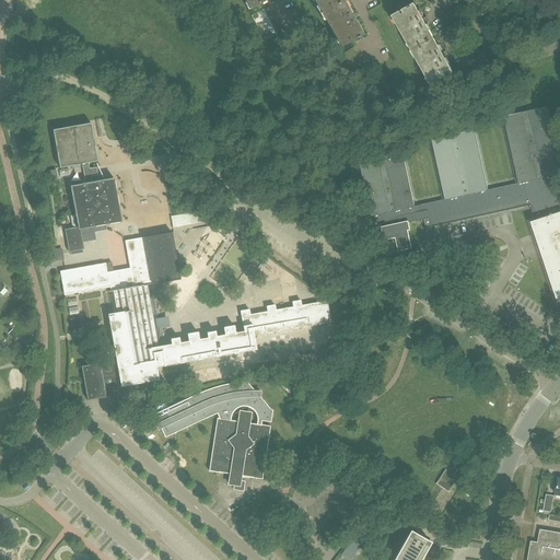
[(244,0),(249,9),(266,0),(244,0)]
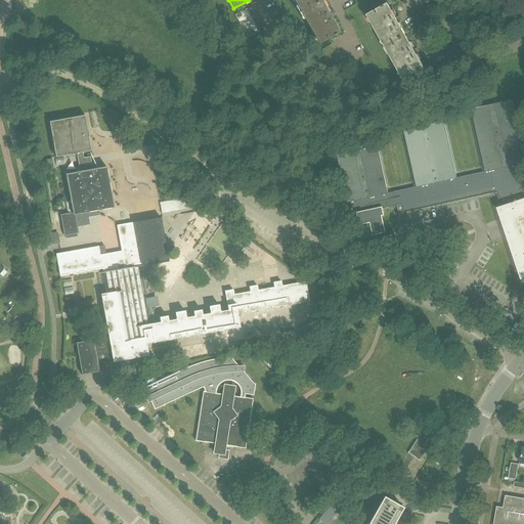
[(293,0),(300,12),(321,0),(320,0),(293,0)]
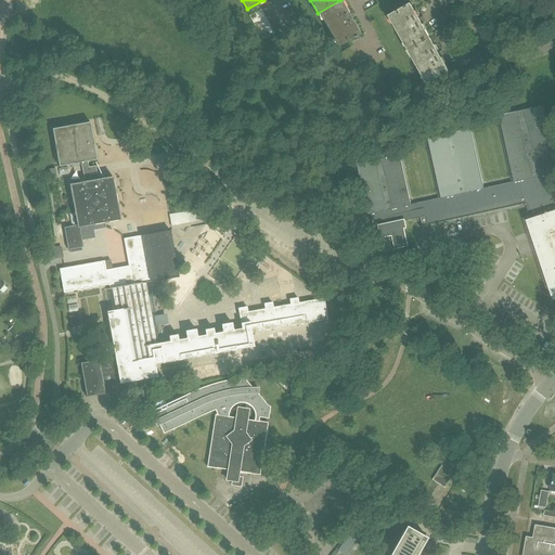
[(359,34),(348,14),(340,0),(318,13),(337,47),(359,34)]
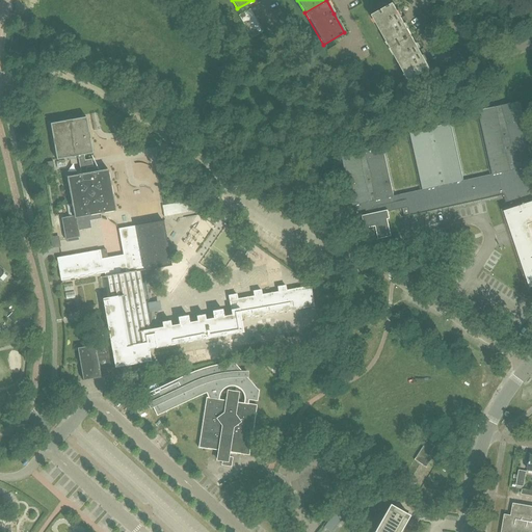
[(372,15),(391,48),(413,36),(394,3),(372,15)]
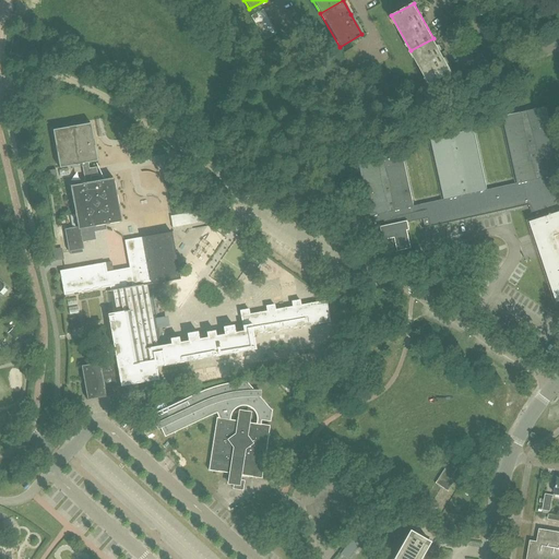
[(254,22),(266,15),(263,9),(251,16),(254,22)]
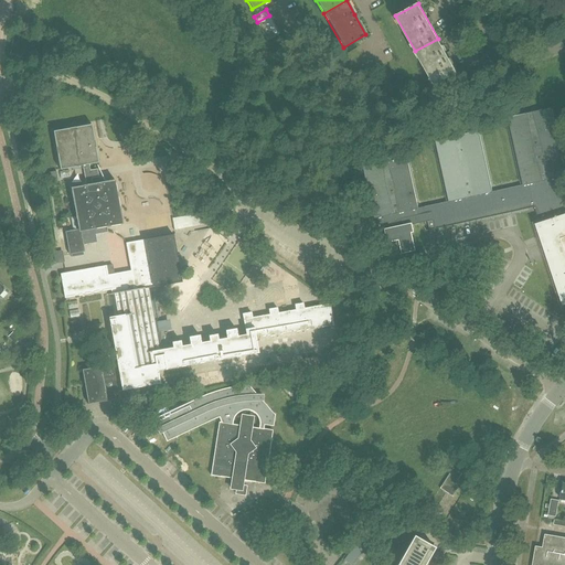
[(257,22),(260,28),(273,21),(269,16),(257,22)]
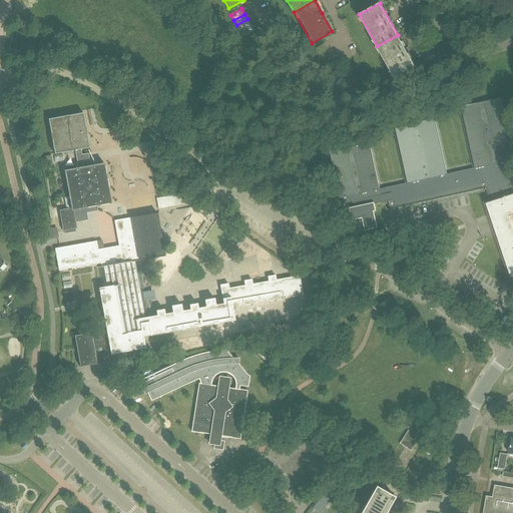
[(236,25),(239,31),(250,25),(247,19),(236,25)]
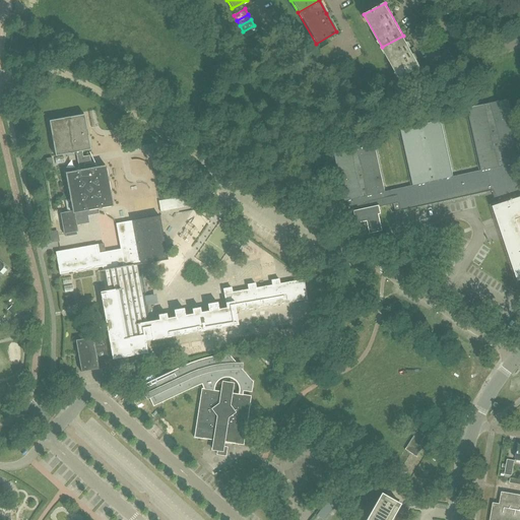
[(254,25),(243,31),(246,37),(257,30),(254,25)]
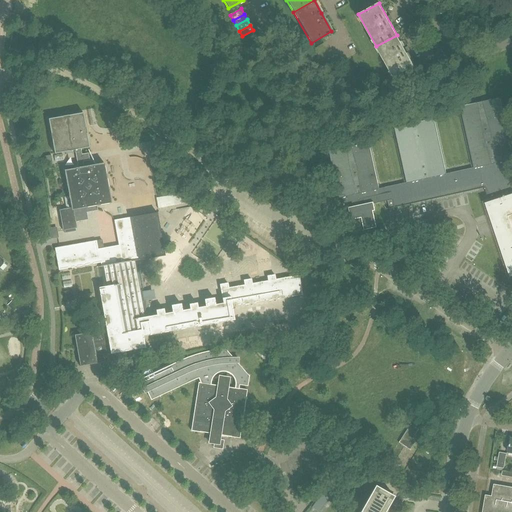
[(414,66),(406,52),(397,35),(376,46),(394,77),(414,66)]
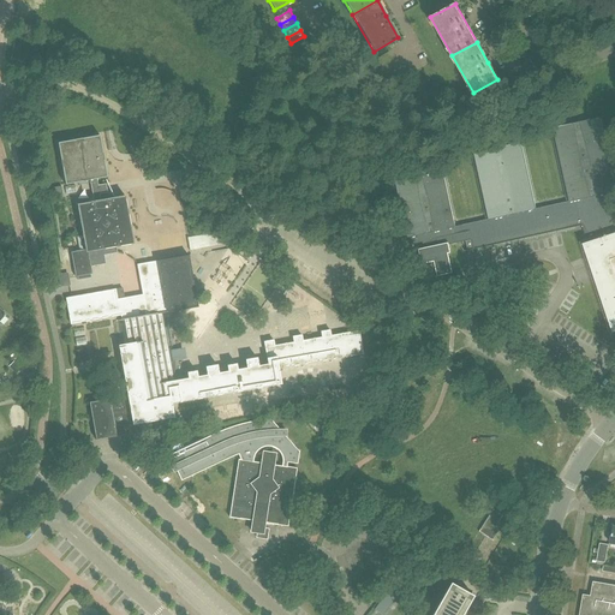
[(375,59),(378,65),(392,58),(388,52),(375,59)]
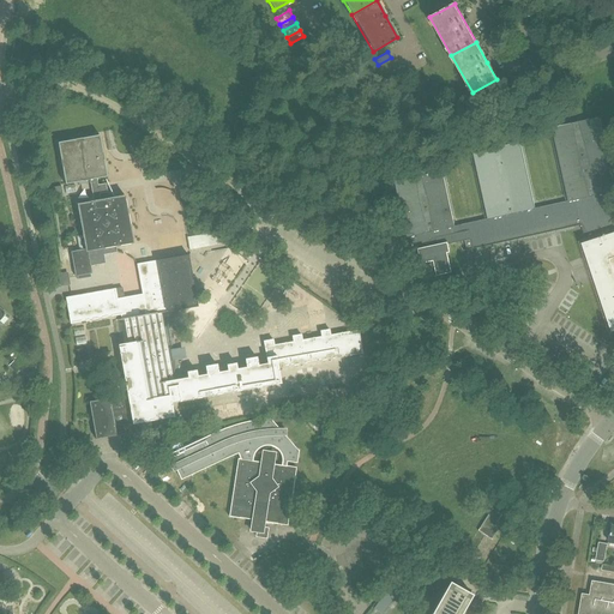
[(383,72),(396,65),(391,58),(378,65),(383,72)]
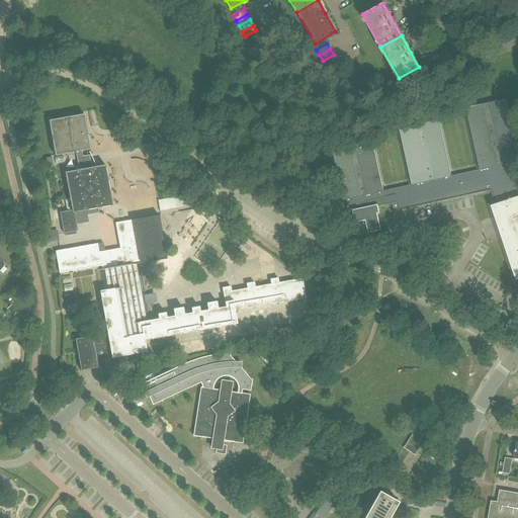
[(323,61),(326,66),(337,60),(334,55),(323,61)]
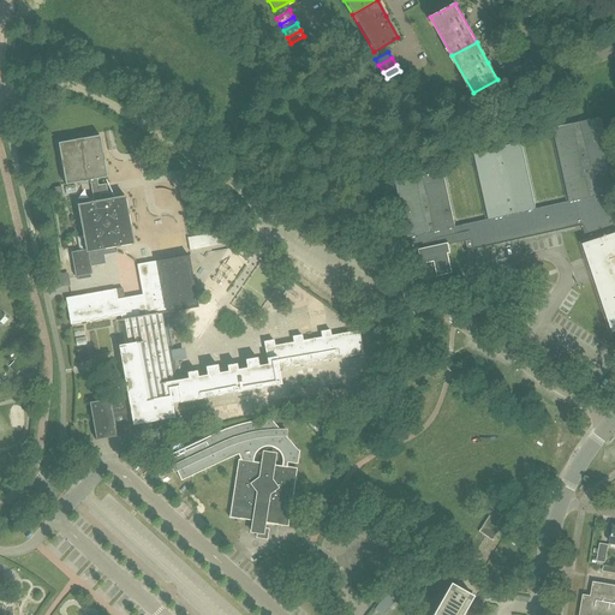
[(404,77),(400,71),(387,78),(390,85),(404,77)]
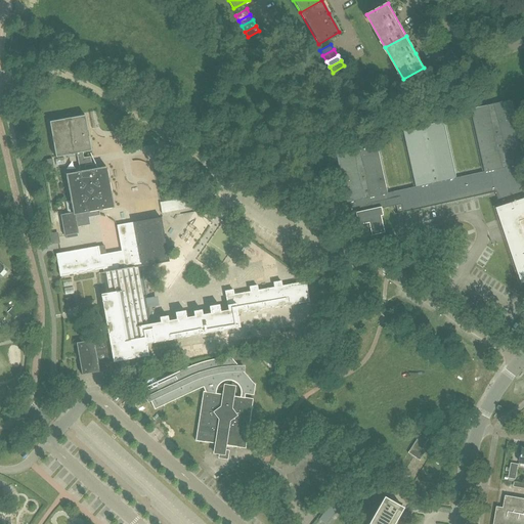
[(455,61),(449,62),(451,76),(457,74),(455,61)]
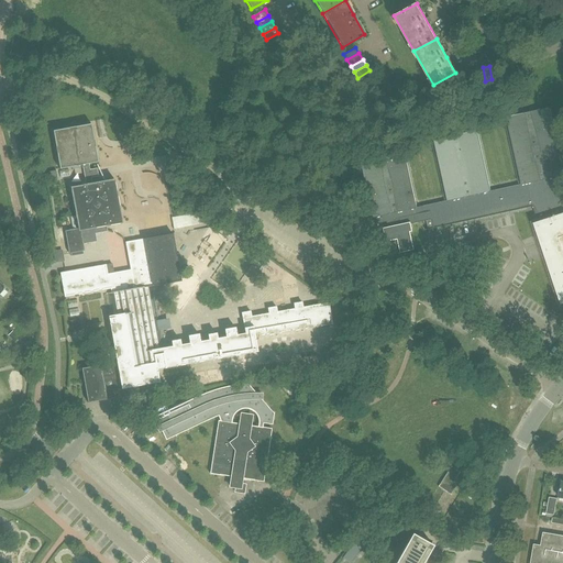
[(485,81),(483,67),(476,68),(478,83),(485,81)]
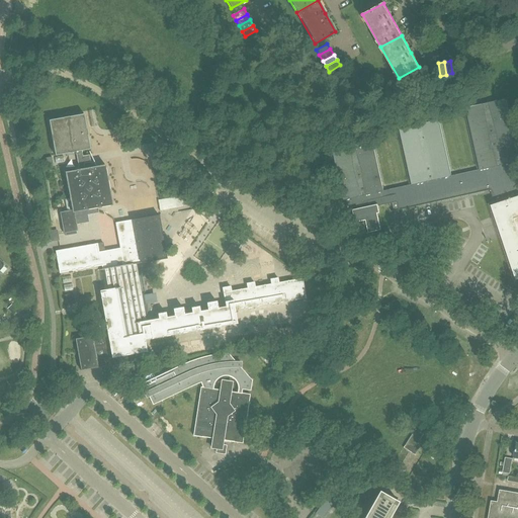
[(434,77),(440,76),(438,63),(431,65),(434,77)]
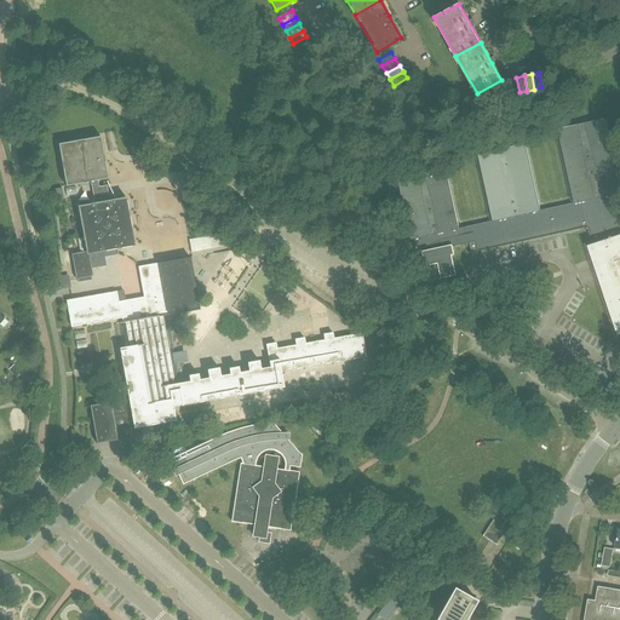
[(509,79),(512,93),(520,92),(516,78),(509,79)]
